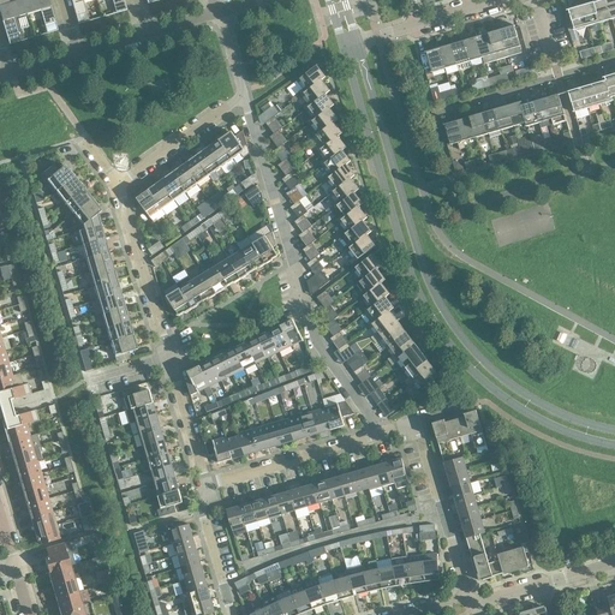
[(0,13),(7,37),(18,34),(13,18),(27,15),(23,0),(0,6),(0,13)]
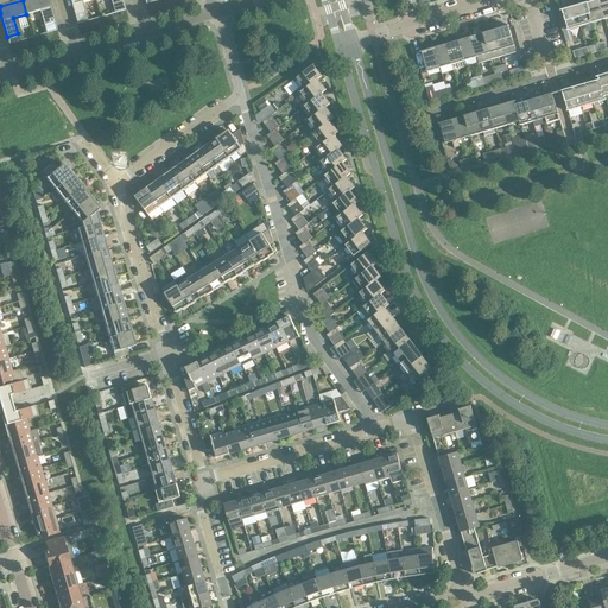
[(23,0),(26,14),(39,11),(44,26),(55,23),(48,0),(23,0)]
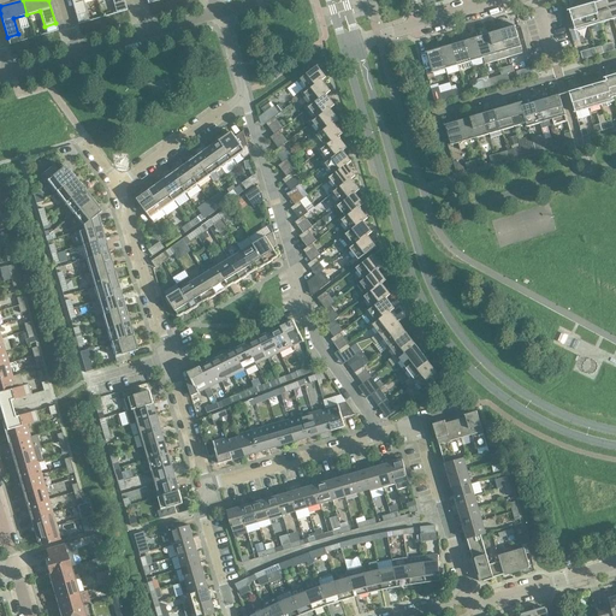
[(71,0),(76,17),(87,13),(82,0),(71,0)]
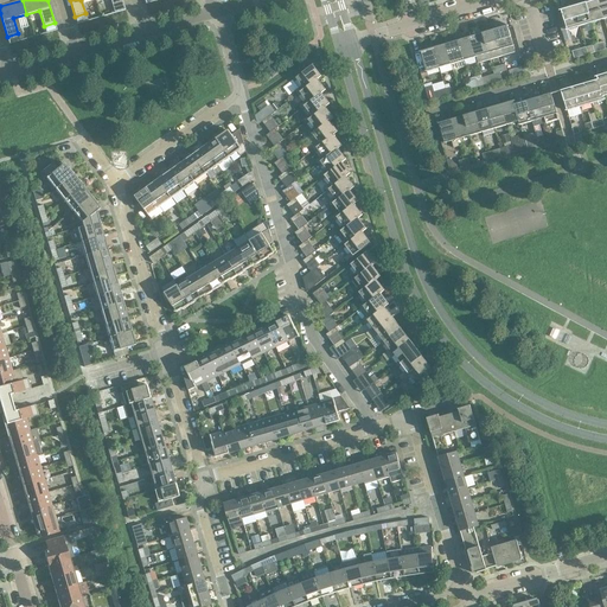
[(598,0),(596,0),(586,4),(592,24),(604,20),(598,0)]
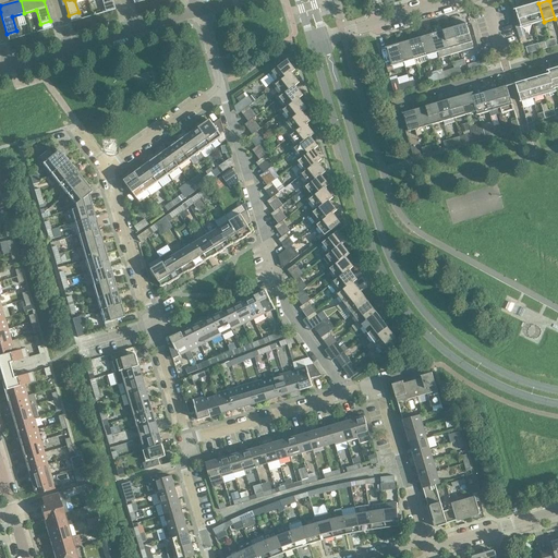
[(538,3),(528,7),(533,25),(544,22),(538,3)]
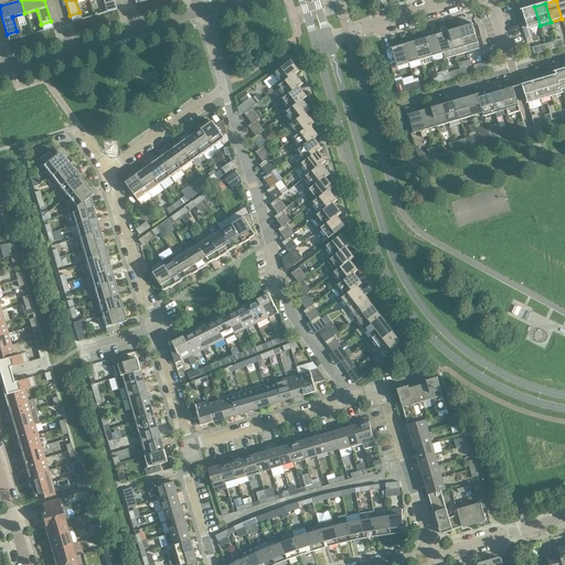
[(540,25),(534,7),(522,10),(528,29),(540,25)]
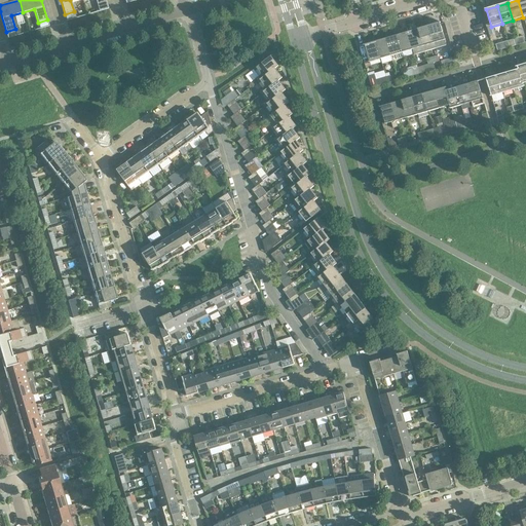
[(74,11),(65,14),(67,22),(76,19),(74,11)]
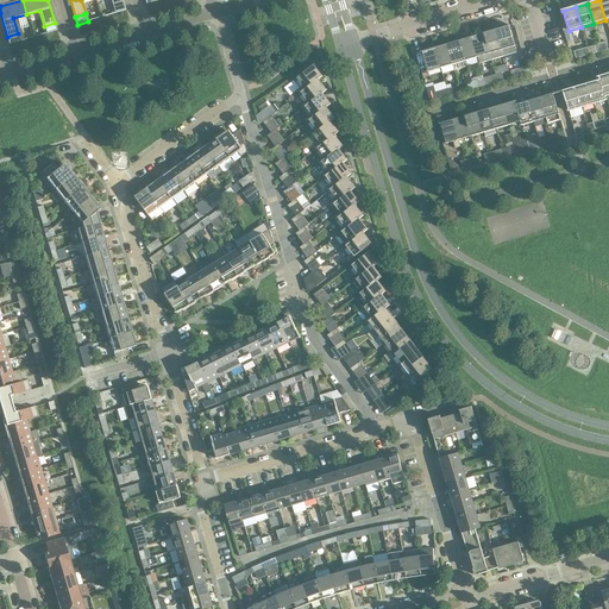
[(509,26),(508,27),(496,30),(504,57),(516,52),(509,26)]
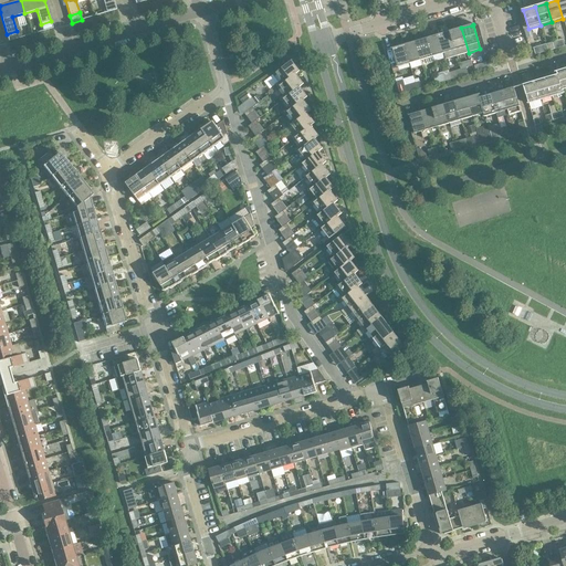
[(461,28),(450,31),(450,32),(457,56),(469,53),(461,28)]
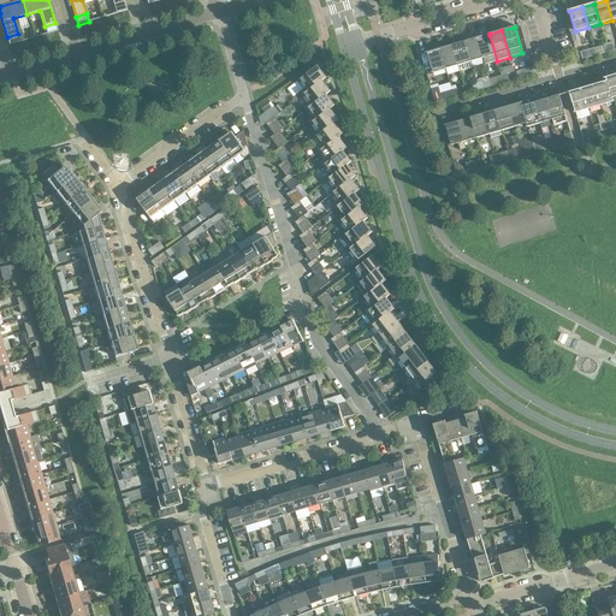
[(17,34),(7,37),(10,46),(19,42),(24,41),(22,33),(18,34),(17,34)]
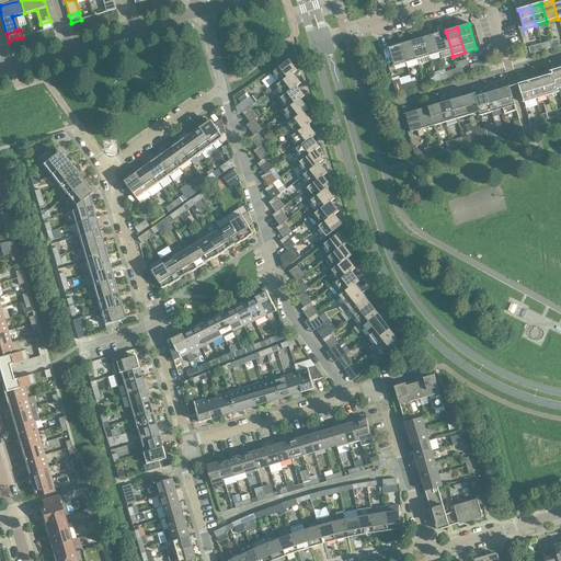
[(446,32),(445,32),(434,35),(439,53),(442,59),(453,56),(446,32)]
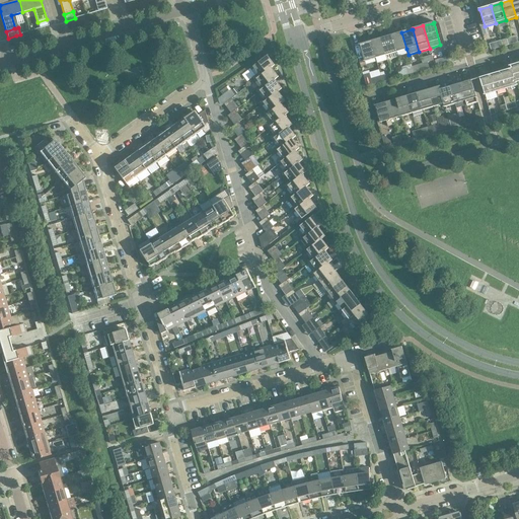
[(401,32),(391,35),(396,53),(406,49),(401,32)]
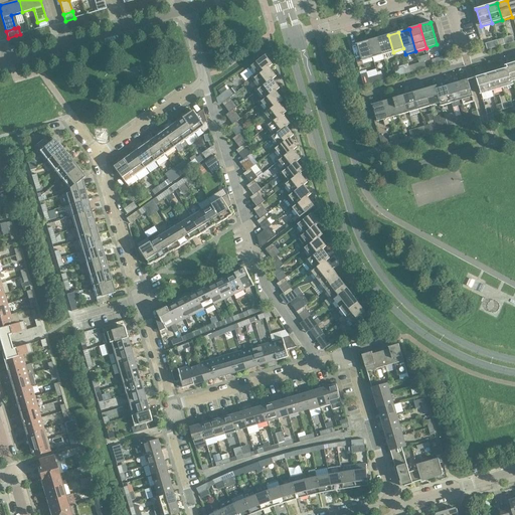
[(388,35),(378,38),(383,55),(393,52),(388,35)]
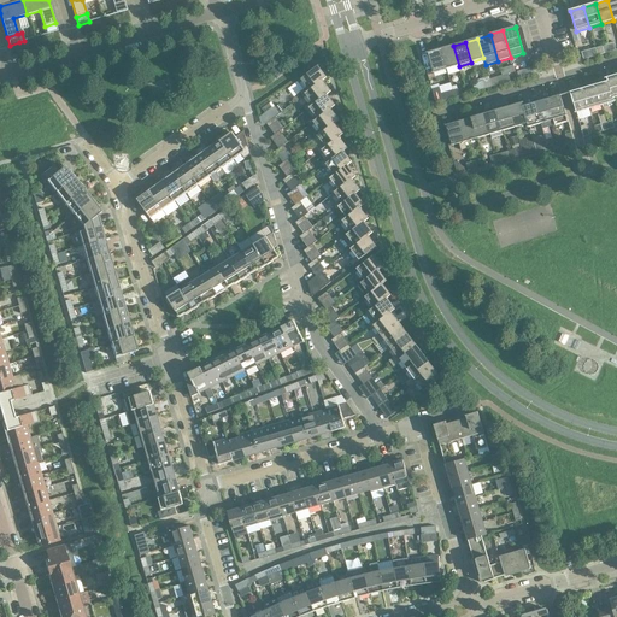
[(453,46),(441,50),(440,50),(446,70),(459,66),(453,46)]
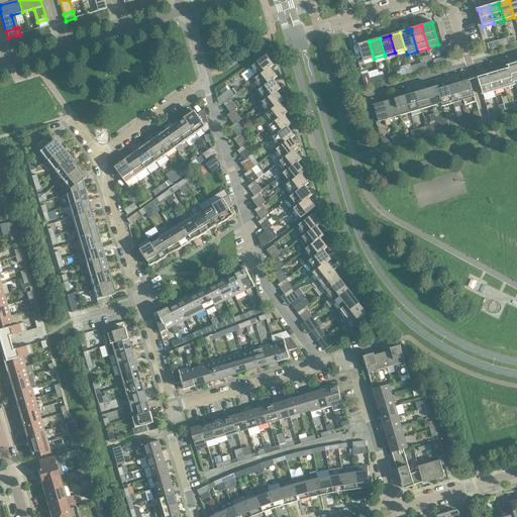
[(487,44),(489,50),(501,46),(499,40),(487,44)]
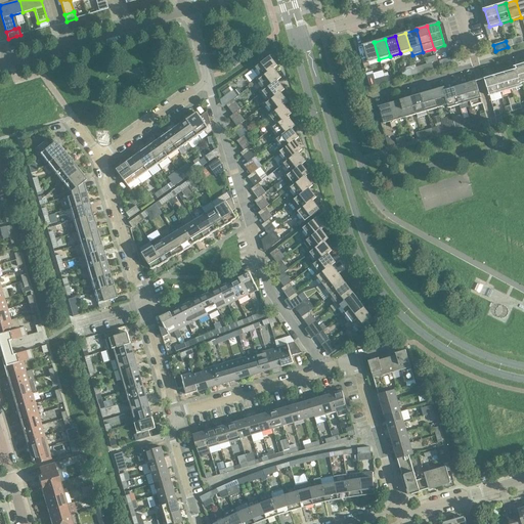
[(374,42),(363,45),(368,62),(379,59),(374,42)]
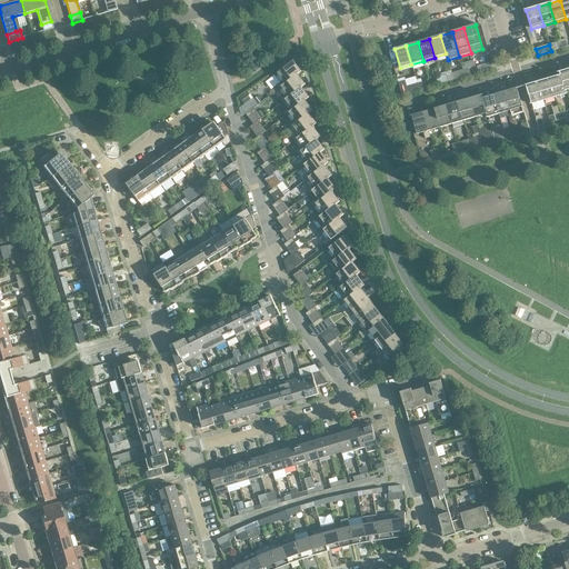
[(279,89),(298,75),(301,71),(293,61),(275,76),(280,83),(276,86),(279,89)]
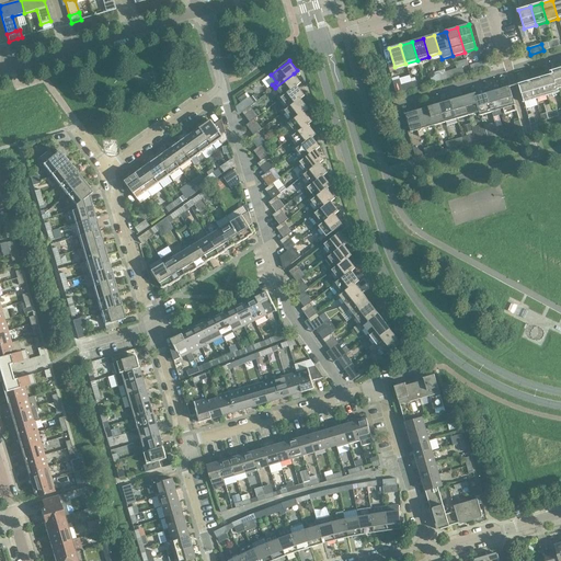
[(487,68),(484,61),(470,66),(471,72),(487,68)]
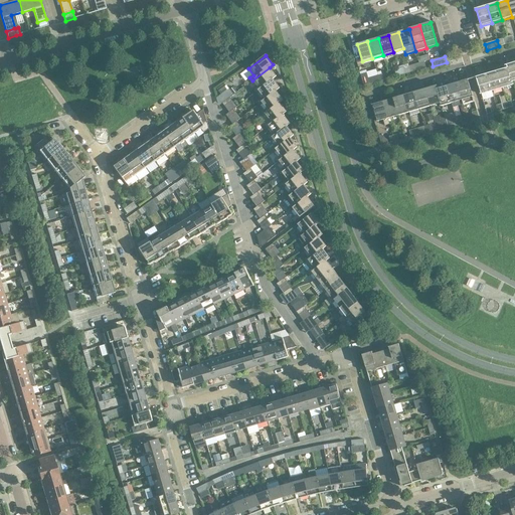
[(512,82),(514,80),(514,62),(506,65),(507,68),(511,82),(512,82)]
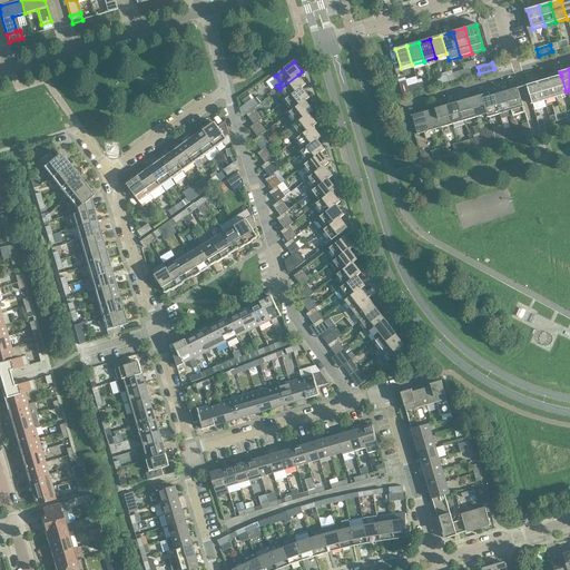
[(298,75),(279,89),(284,97),(281,99),(283,102),(302,88),(306,85),(298,75)]
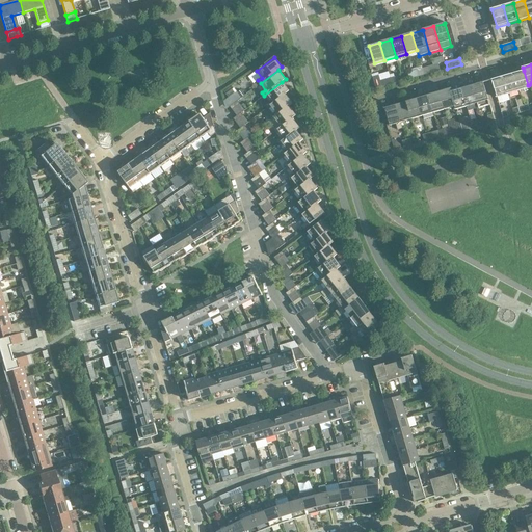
[(524,71),(513,74),(519,91),(530,88),(529,85),(528,85),(524,71)]
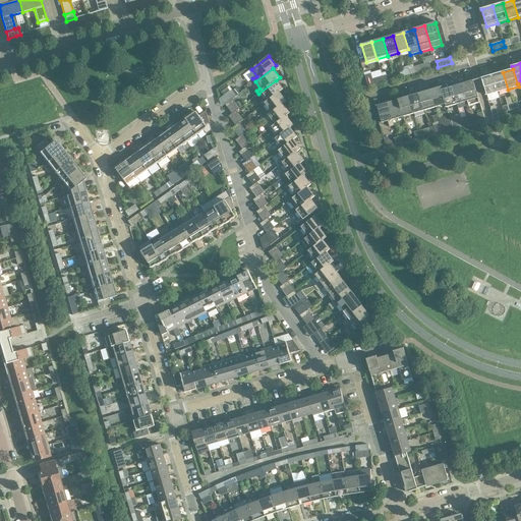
[(503,72),(493,75),(498,93),(508,90),(503,72)]
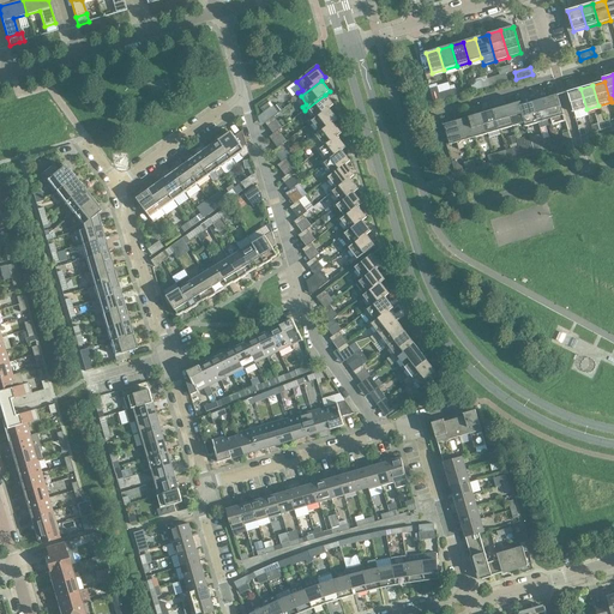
[(450,90),(445,91),(439,94),(437,88),(429,89),(434,103),(452,97),(450,90)]
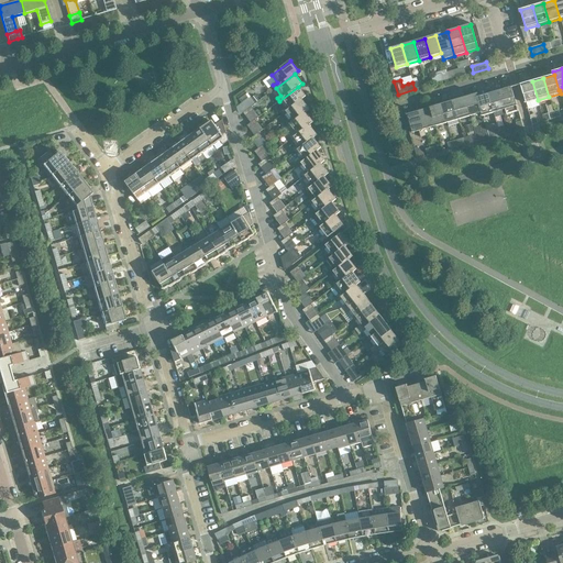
[(532,81),(520,85),(526,103),(538,100),(532,81)]
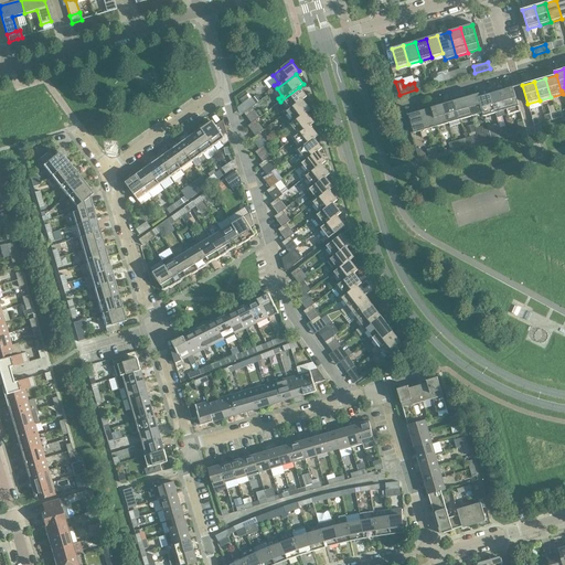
[(281,112),(284,115),(304,100),(307,97),(299,87),(280,102),(286,108),(281,112)]
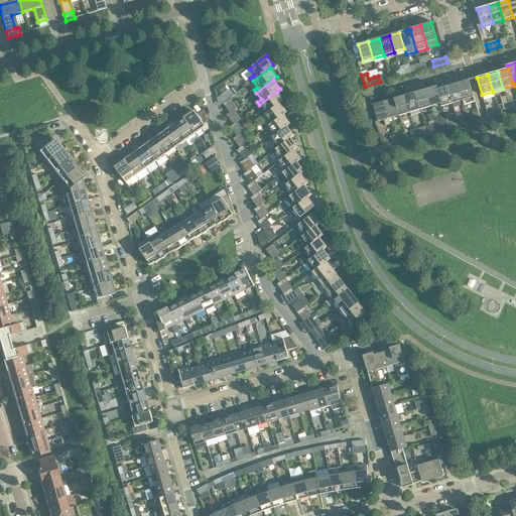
[(469,81),(458,84),(464,105),(475,102),(469,81)]
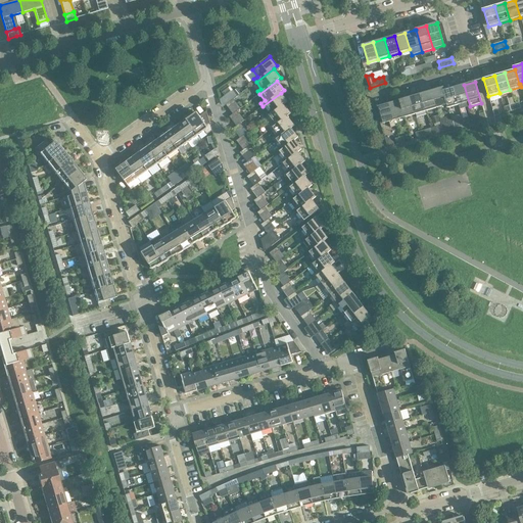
[(464,85),(454,88),(459,105),(460,109),(470,106),(464,85)]
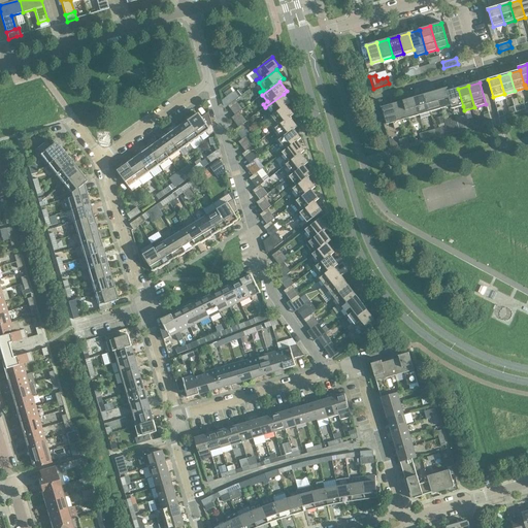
[(447,89),(435,92),(440,109),(451,106),(447,92),(448,92),(447,89)]
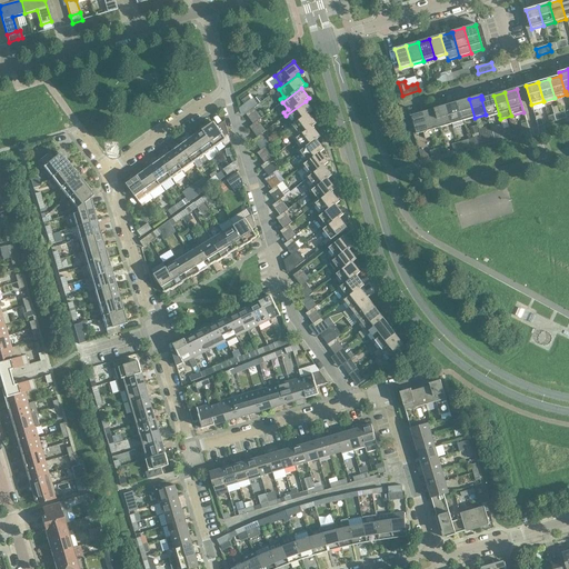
[(493,96),(482,99),(481,99),(486,115),(487,118),(499,115),(493,96)]
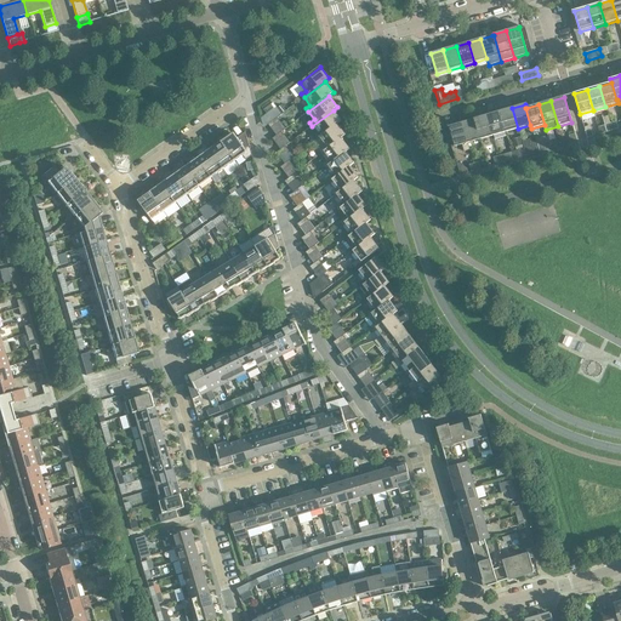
[(512,108),(500,112),(506,132),(518,129),(512,108)]
